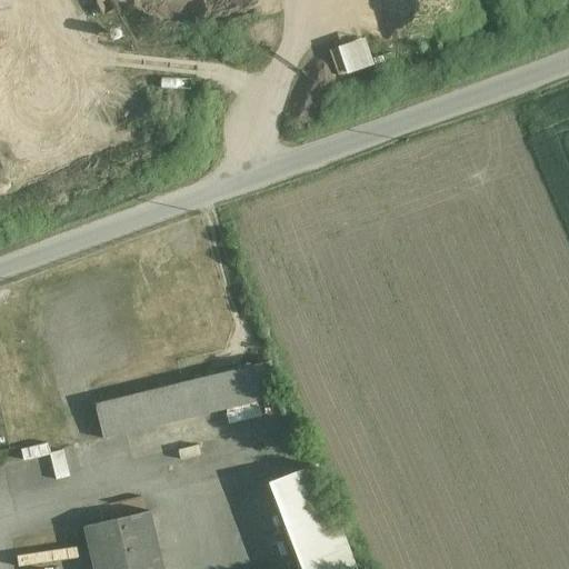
[(328,49),(338,76),(371,65),(361,37),(328,49)]
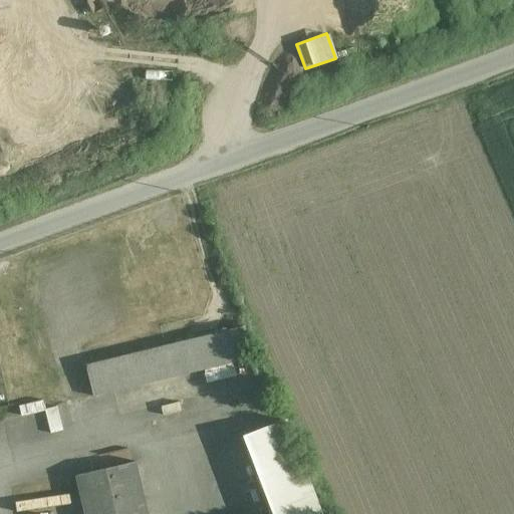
[(86,365),(93,396),(252,358),(245,327),(86,365)]
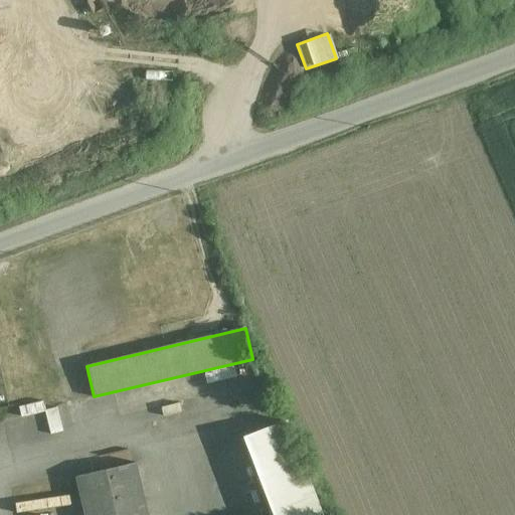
[(56,407),(44,411),(51,435),(63,431),(56,407)]
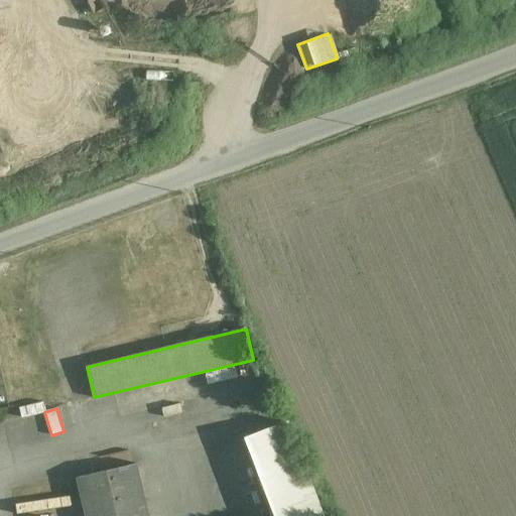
[(320,515),(285,422),(244,437),(273,515),(320,515)]
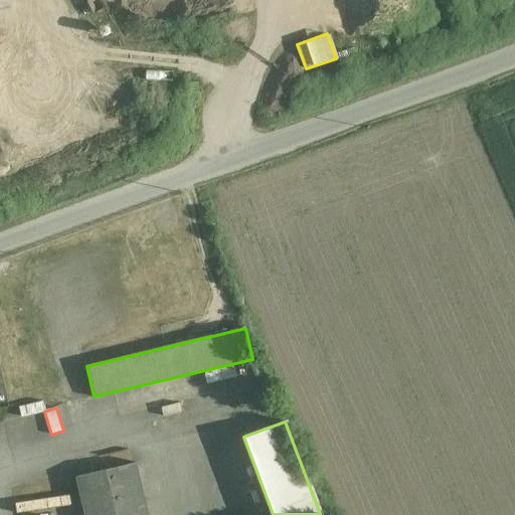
[(148,514),(136,463),(75,477),(84,514),(148,514)]
